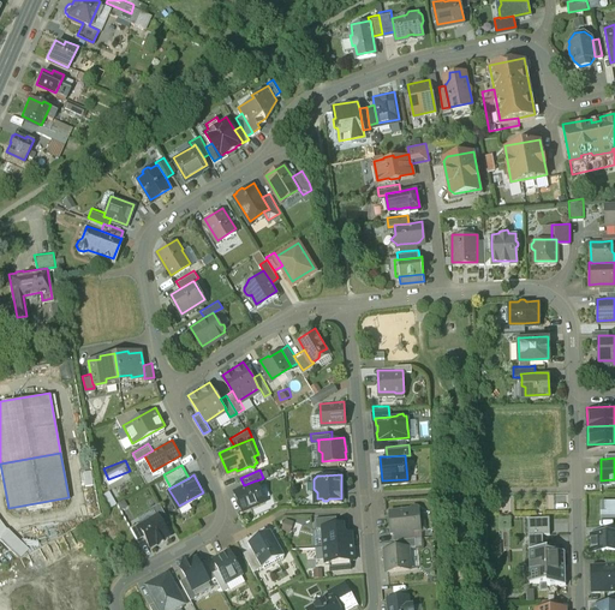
[(244,485),(234,489),(243,508),(264,498),(257,480),(256,480),(244,485)]
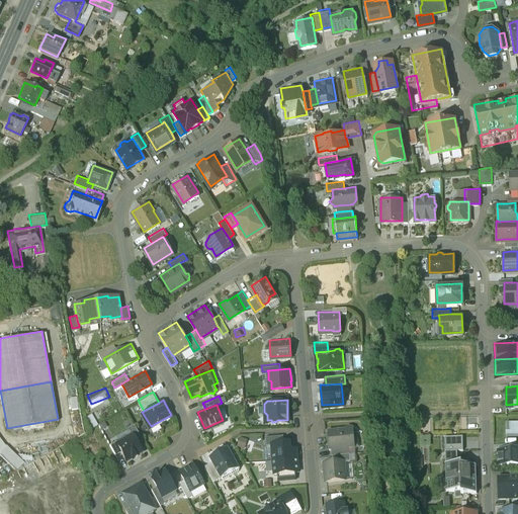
[(517,418),(506,419),(507,433),(517,433),(517,418)]
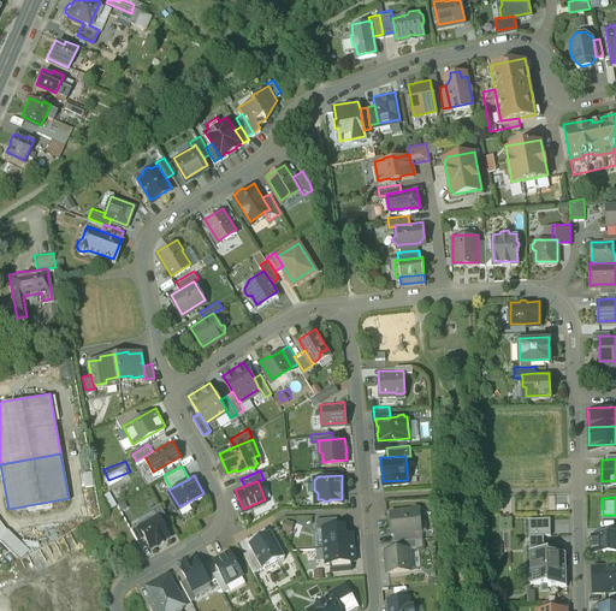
[(170,521),(160,502),(153,505),(158,514),(164,525),(170,521)]
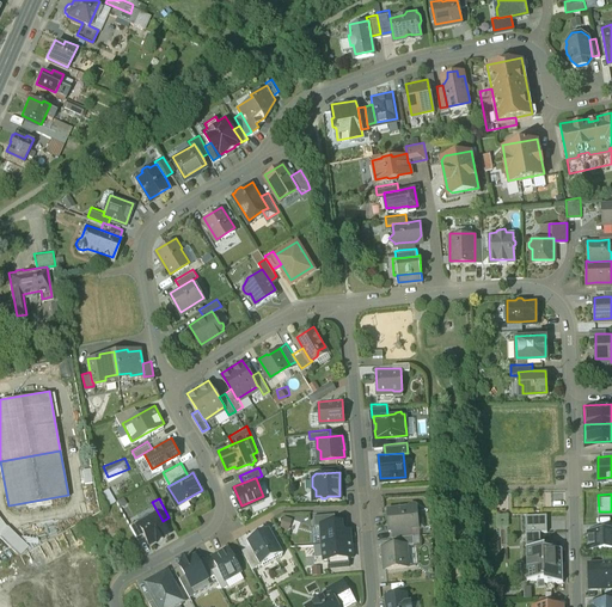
[(408,504),(387,507),(389,528),(392,527),(410,526),(416,526),(415,510),(417,508),(417,504),(414,502),(410,502),(408,504)]
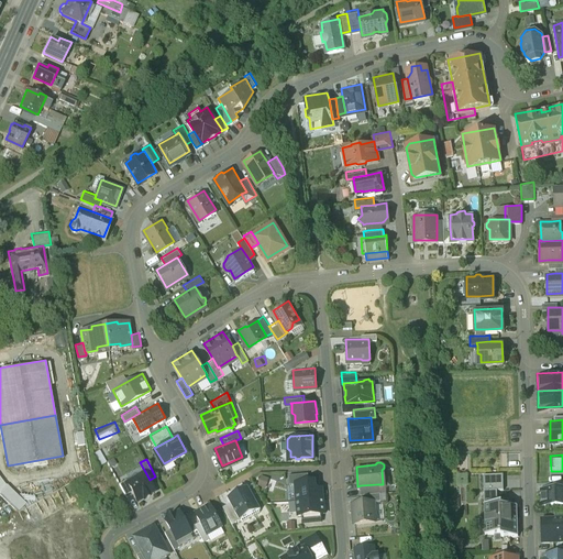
[(127,480),(131,490),(136,499),(142,495),(143,496),(150,493),(148,491),(154,488),(150,480),(144,470),(127,480)]
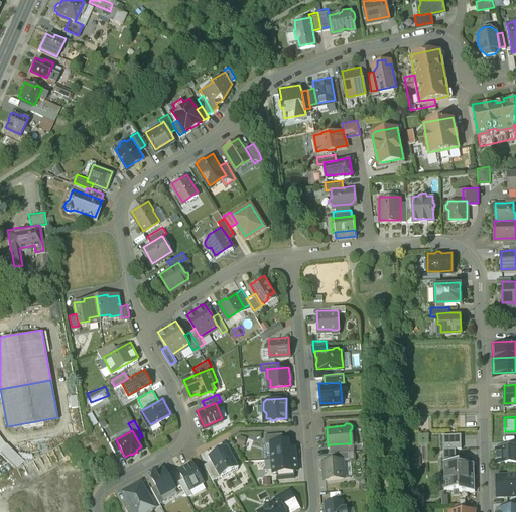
[(282,439),(282,431),(264,433),(265,441),(270,441),(270,440),(282,439)]
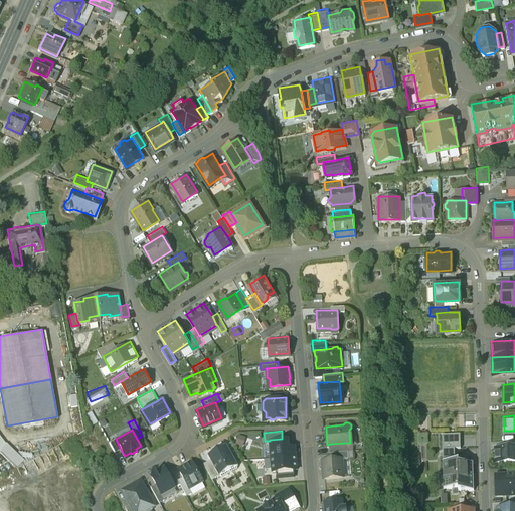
[(442,432),(442,446),(454,446),(460,445),(459,431),(442,432)]
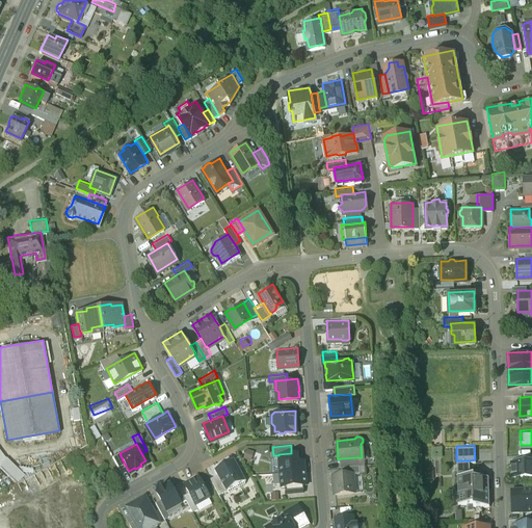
[(247,455),(260,458),(261,448),(248,446),(247,455)]
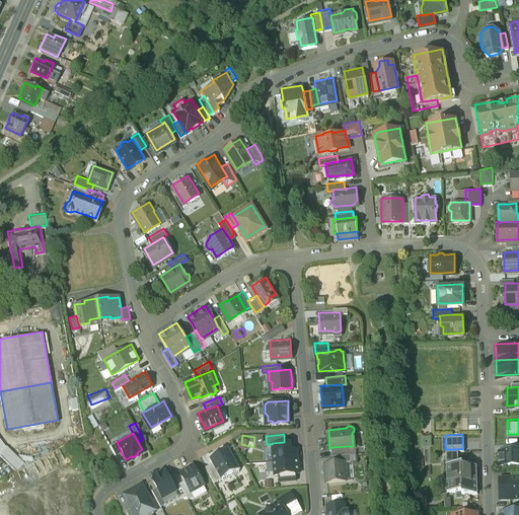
[(116,440),(109,443),(116,454),(121,451),(117,442),(116,440)]
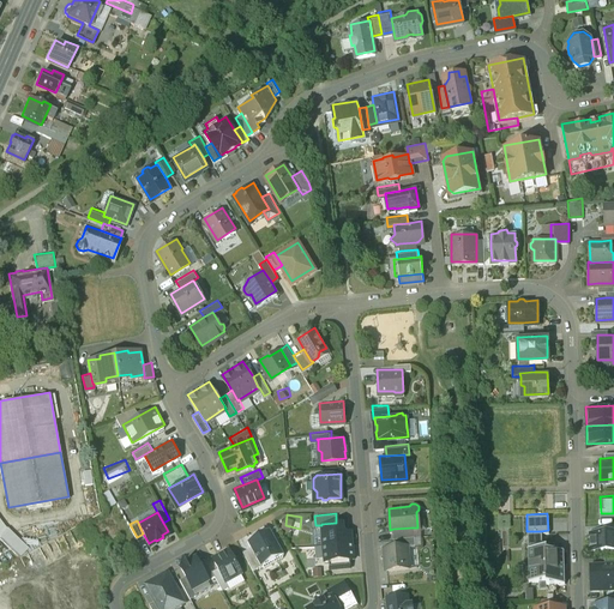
[(336,523),(321,524),(321,525),(323,543),(353,541),(351,530),(343,530),(343,522),(336,523)]
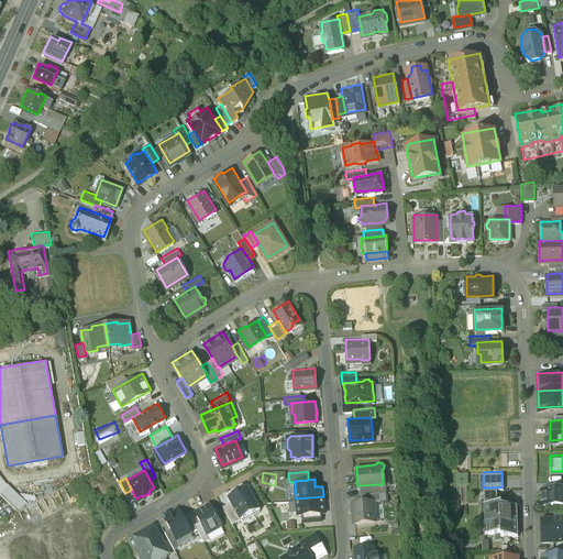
[(247,483),(227,494),(239,517),(240,517),(260,506),(247,483)]
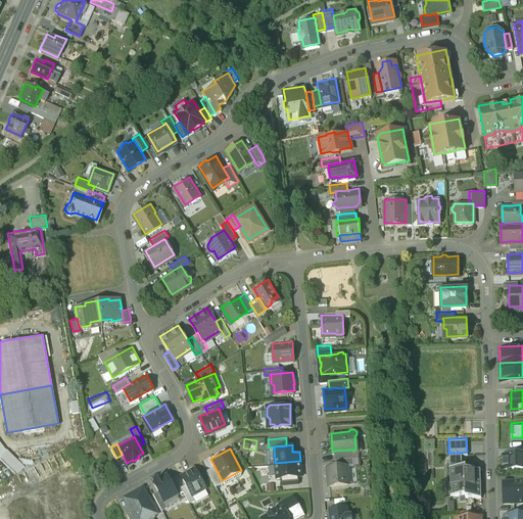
[(522,451),(511,452),(502,452),(503,467),(522,466),(522,451)]
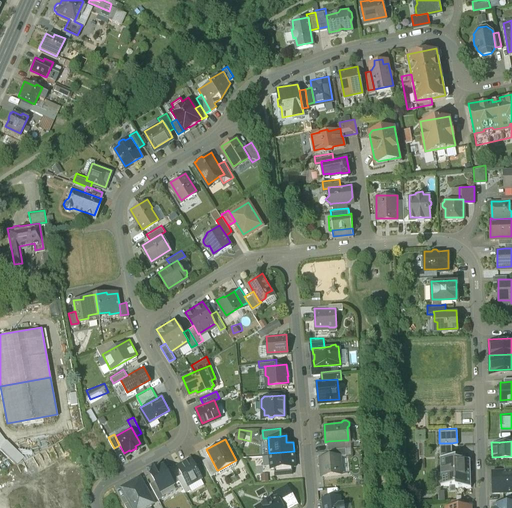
[(451,443),(439,443),(440,455),(452,455),(451,443)]
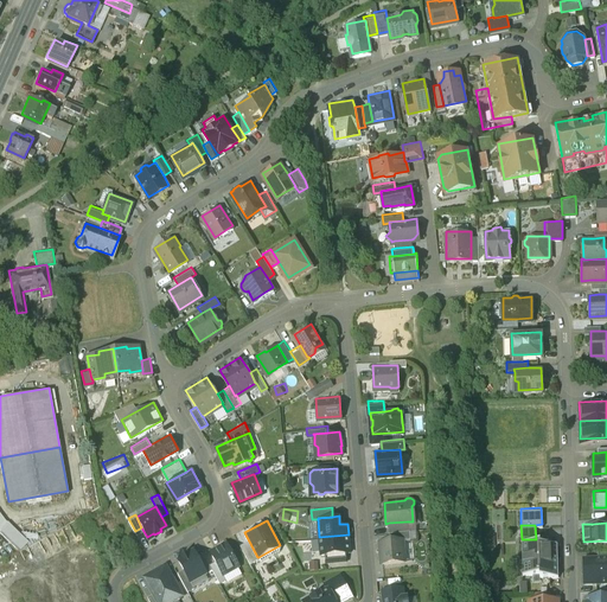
[(390,531),(389,531),(389,539),(402,538),(410,538),(409,530),(390,531)]
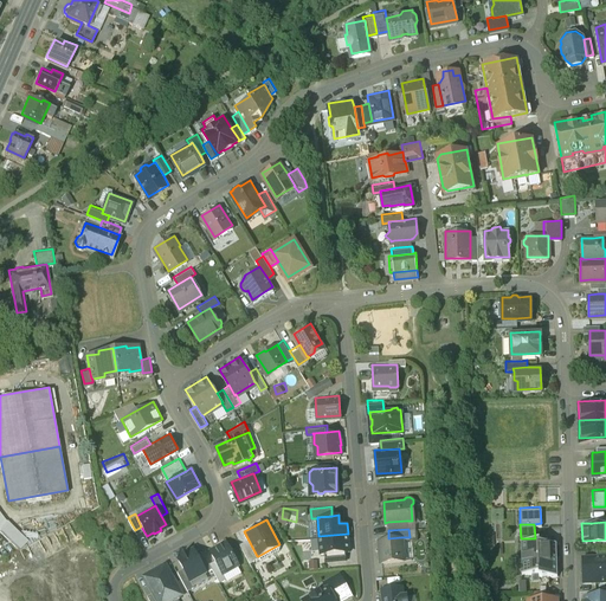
[(348,534),(318,536),(320,551),(324,551),(345,549),(349,549),(348,534)]
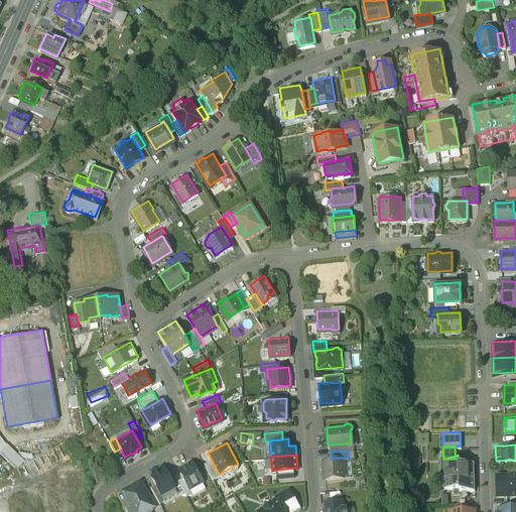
[(331,459),(323,460),(325,477),(344,476),(342,458),(331,459)]
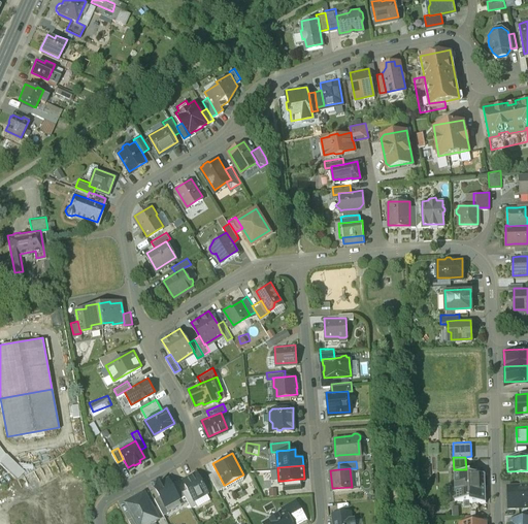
[(224,485),(216,469),(208,473),(218,488),(224,485)]
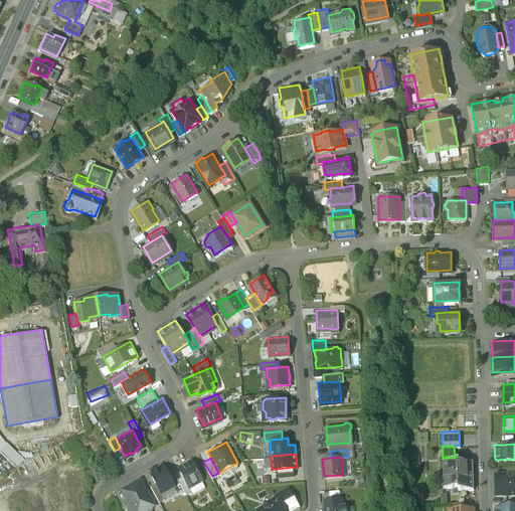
[(455,458),(443,458),(444,486),(458,485),(458,488),(474,488),(473,460),(459,460),(459,458),(455,458)]
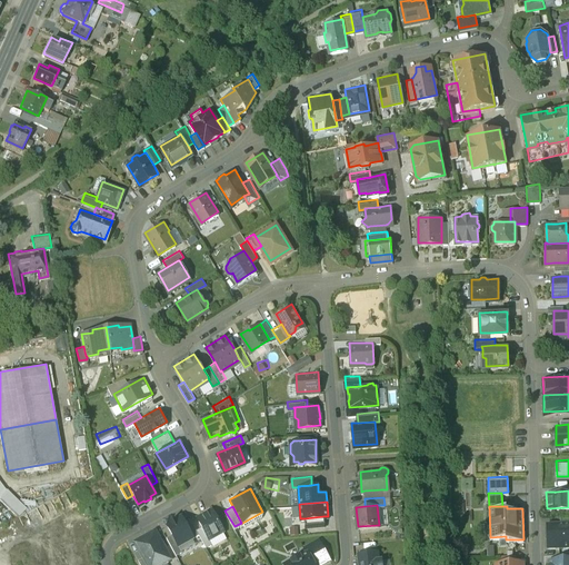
[(211,507),(197,515),(202,524),(209,537),(223,528),(211,507)]
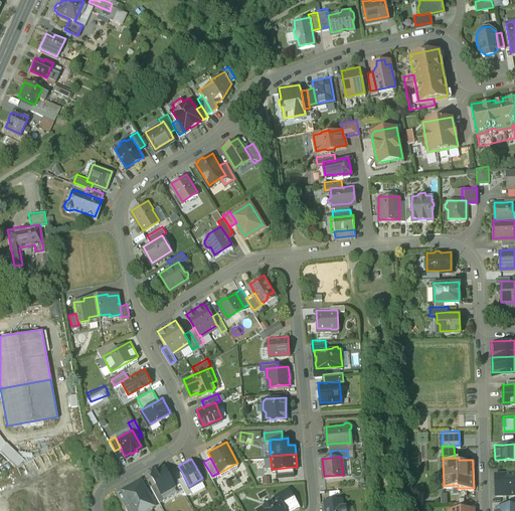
[(164,465),(151,472),(156,481),(161,492),(175,484),(169,474),(164,465)]
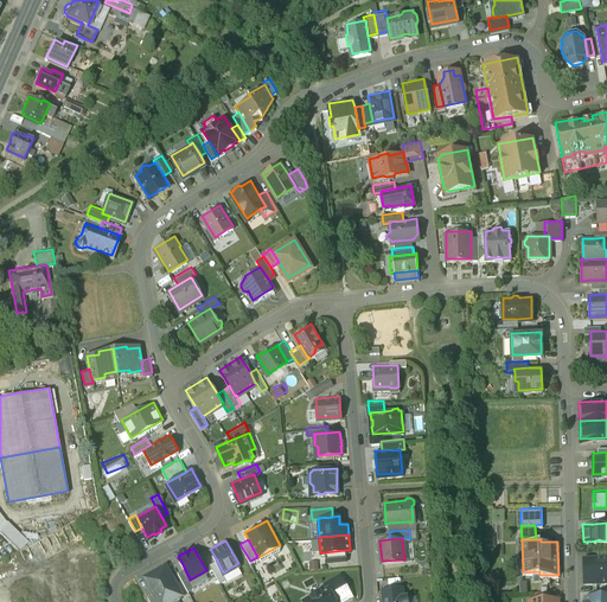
[(345,550),(325,552),(326,559),(346,558),(345,550)]
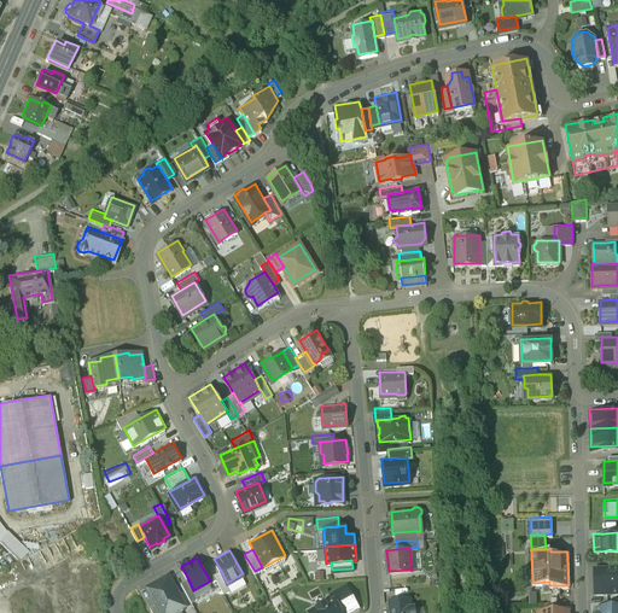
[(214,572),(209,565),(203,568),(210,581),(216,578),(214,572)]
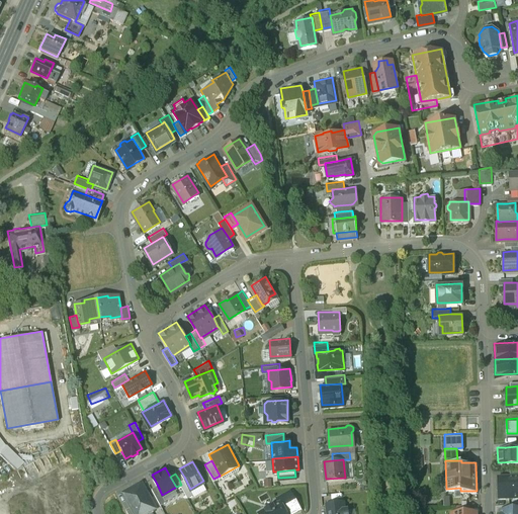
[(517,474),(510,475),(498,475),(499,496),(517,495),(517,474)]
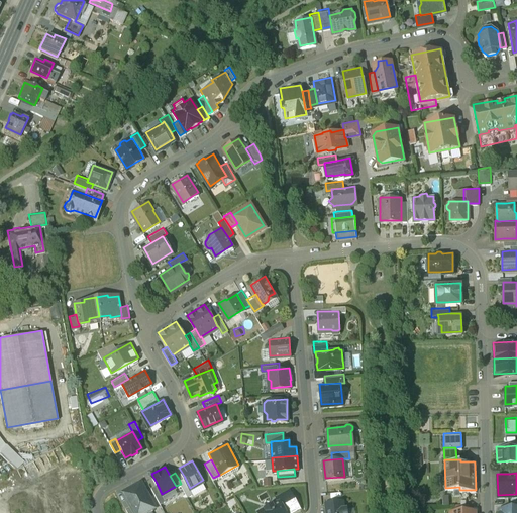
[(190,488),(184,476),(179,479),(181,484),(187,495),(192,492),(190,488)]
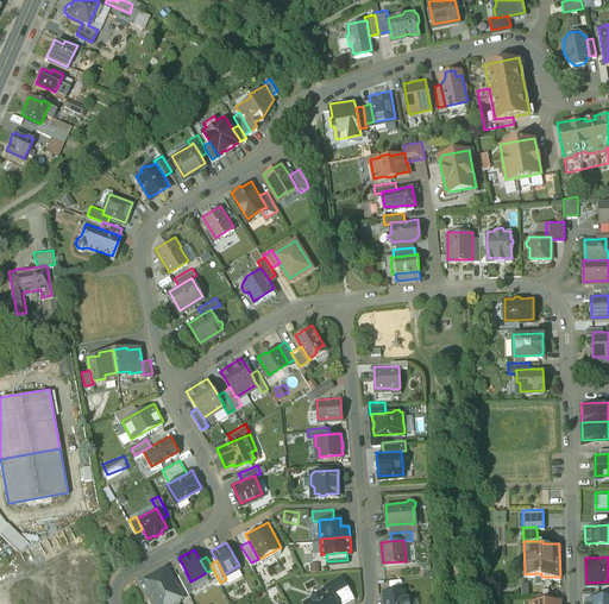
[(165,565),(145,577),(154,593),(159,603),(161,603),(168,599),(169,602),(182,595),(165,565)]
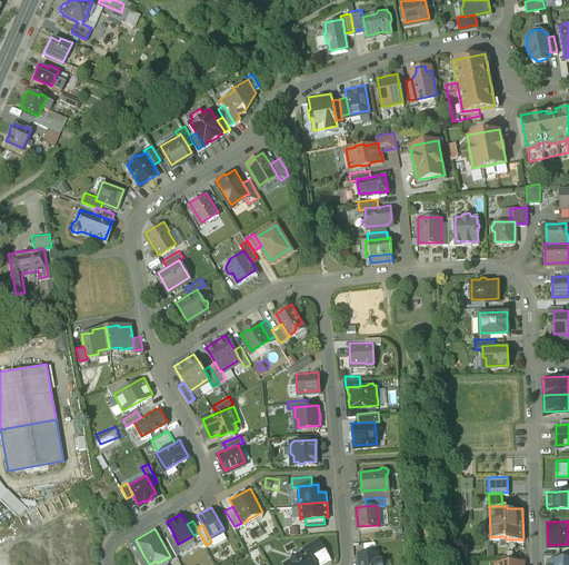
[(178,544),(172,532),(166,535),(176,553),(181,549),(178,544)]
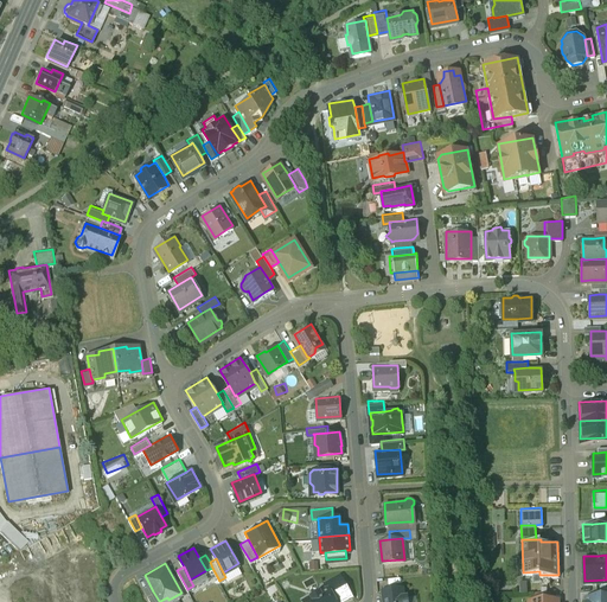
[(340,574),(325,582),(327,586),(337,601),(351,594),(340,574)]
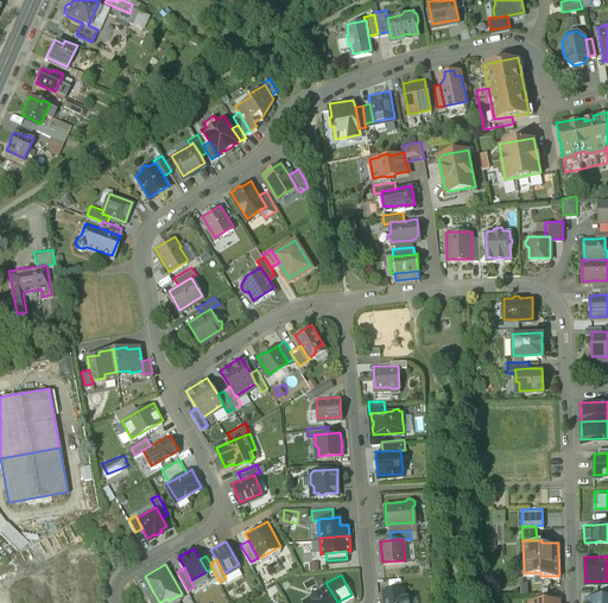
[(328,586),(303,600),(304,602),(337,602),(328,586)]
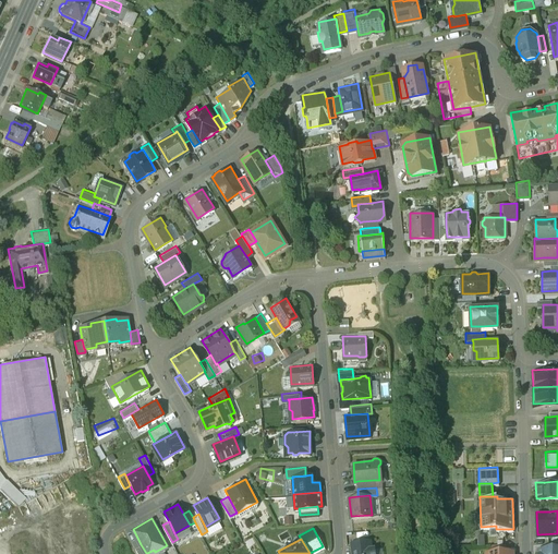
[(370,540),(351,542),(352,553),(374,553),(374,548),(371,548),(370,540)]
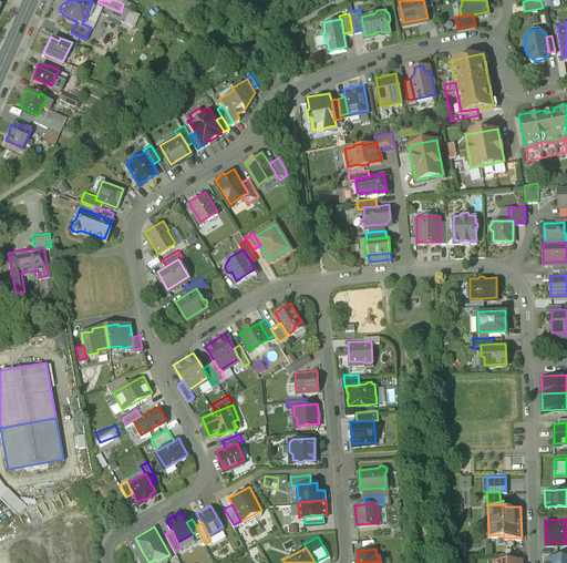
[(148,562),(143,553),(137,555),(141,562),(148,562)]
